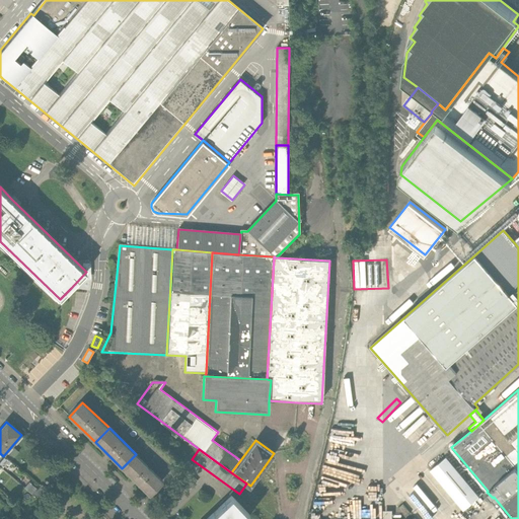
[(0,453),(0,466),(2,468),(8,460),(3,456),(0,453)]
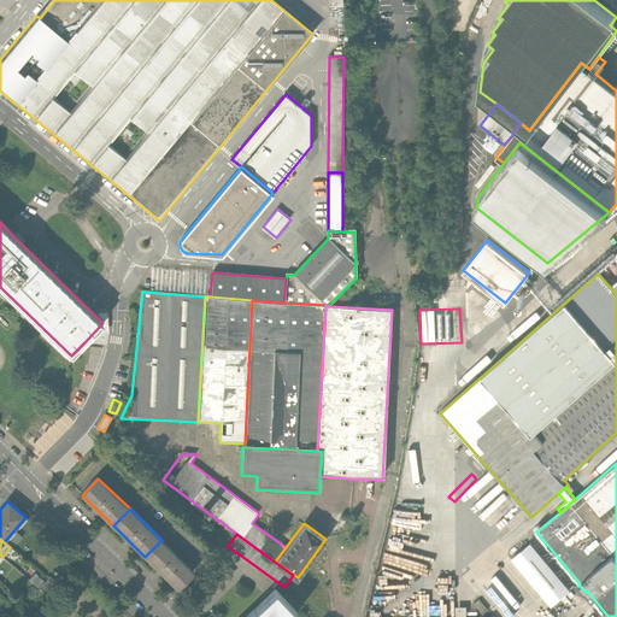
[(193,570),(162,540),(145,557),(176,587),(193,570)]
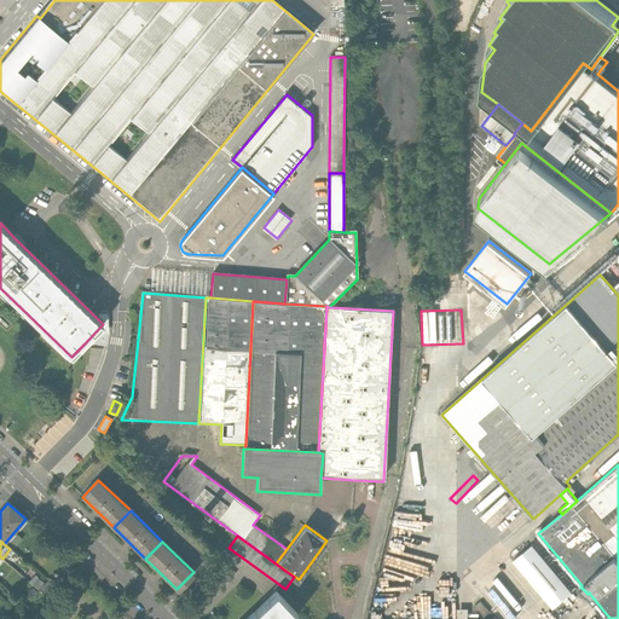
[(532,545),(513,561),(553,608),(572,593),(532,545)]
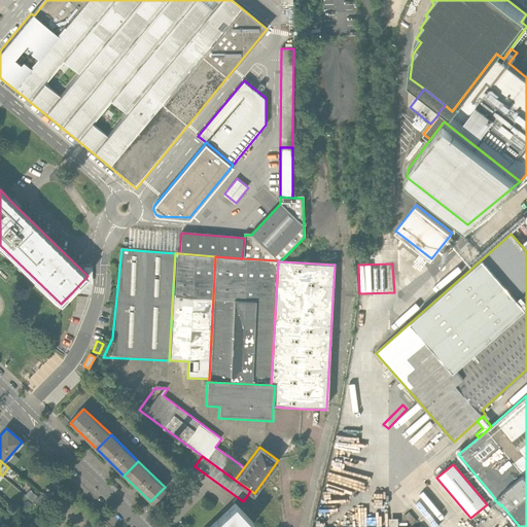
[(192,498),(200,490),(191,482),(184,490),(192,498)]
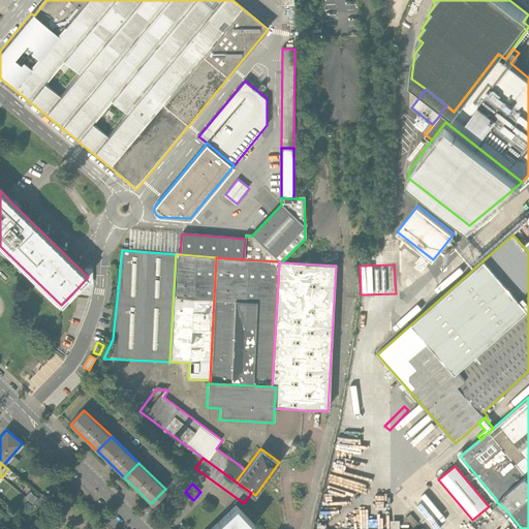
[(236,505),(212,528),(250,528),(254,525),(236,505)]
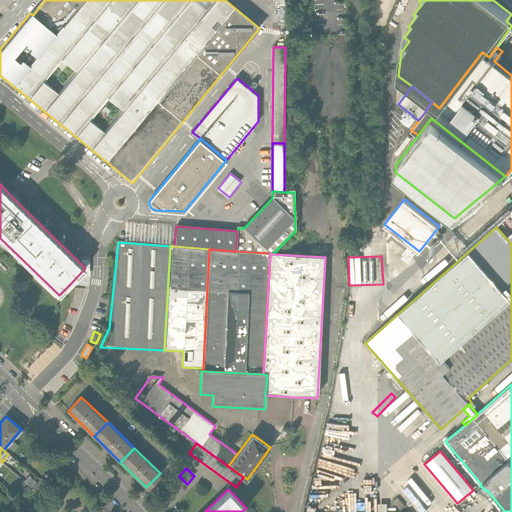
[(392,501),(400,510),(404,507),(397,498),(392,501)]
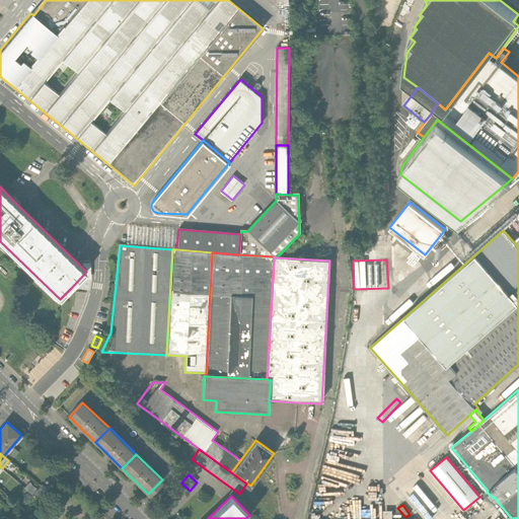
[(391,518),(392,510),(383,510),(382,518),(391,518)]
